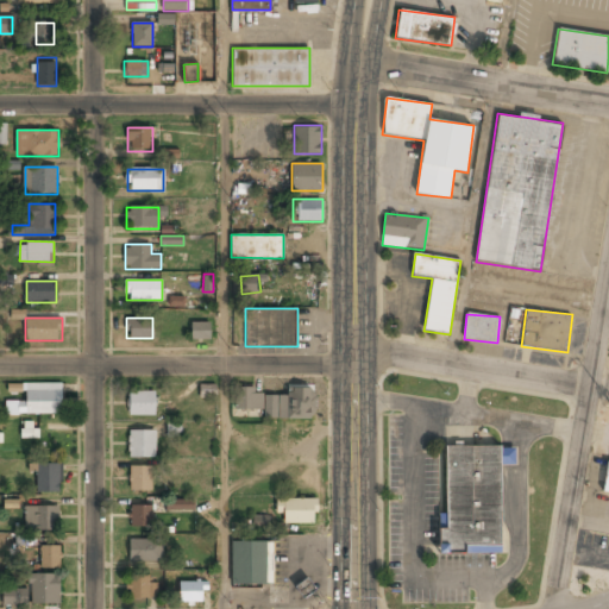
[(192,338),(211,338),(211,321),(192,321),(192,338)]
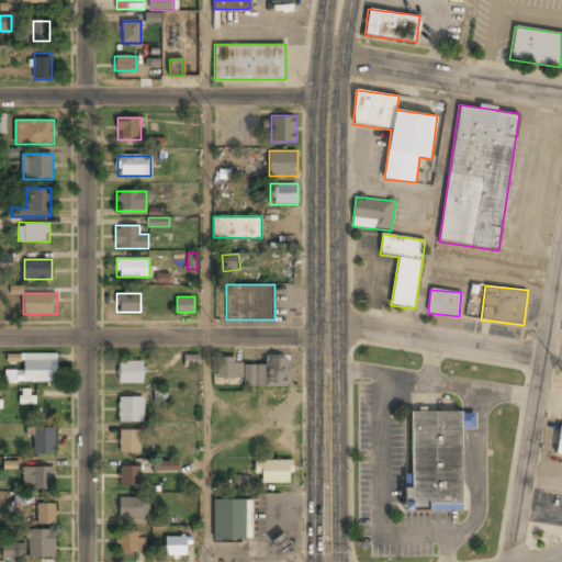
[(57,382),(57,353),(9,353),(9,382),(57,382)]
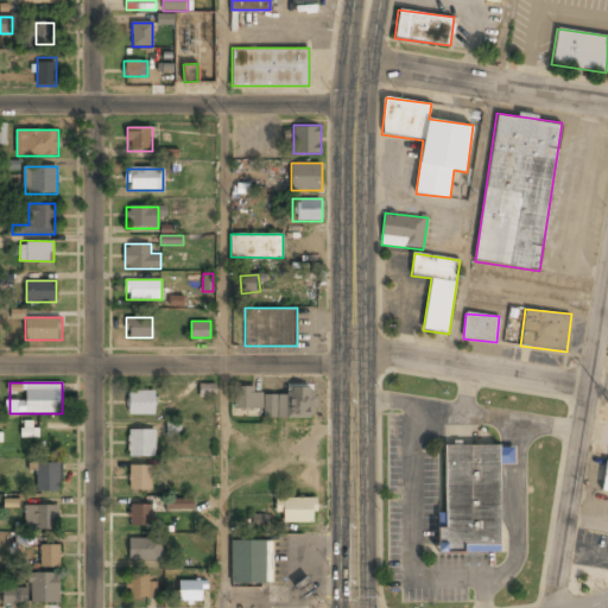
[(200,397),(215,397),(215,384),(200,384),(200,397)]
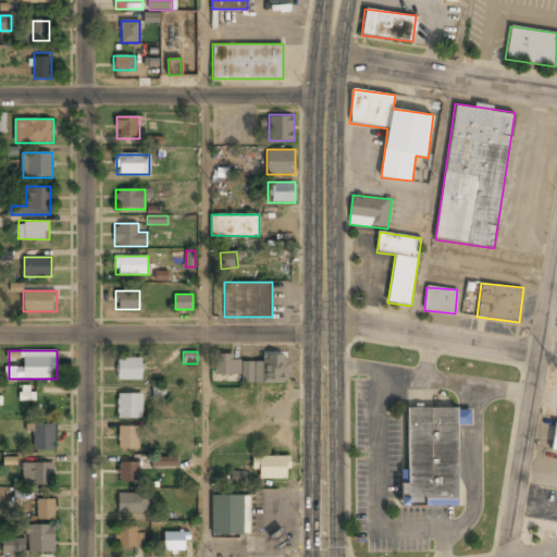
[(262,361),(256,361),(256,382),(288,382),(288,354),(262,354),(262,361)]
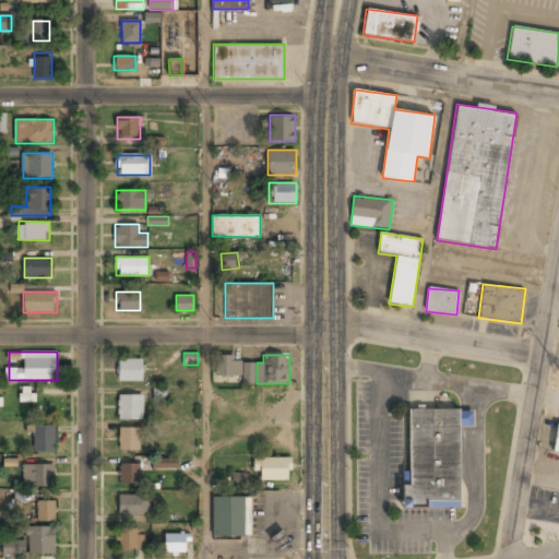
[(216,356),(215,376),(240,377),(241,357),(216,356)]
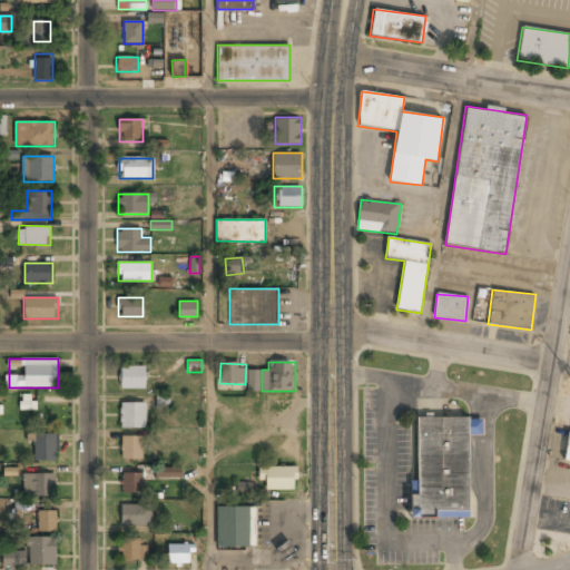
[(120,389),(145,389),(145,365),(120,365),(120,389)]
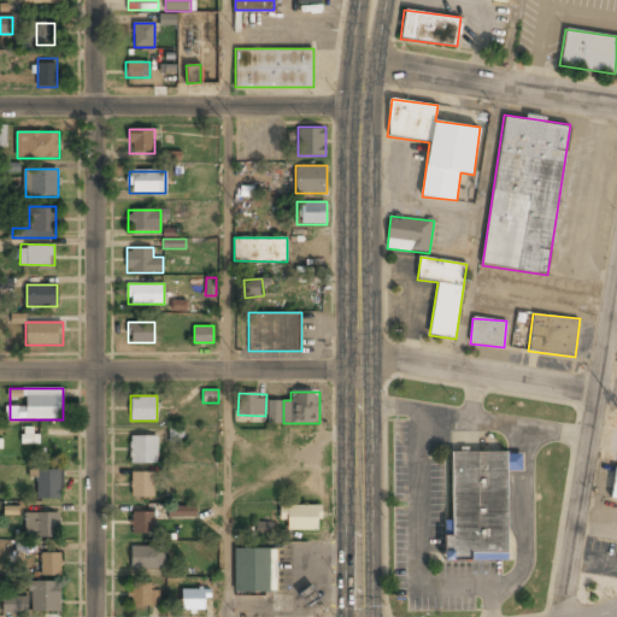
[(183,427),(169,427),(169,442),(183,442),(183,427)]
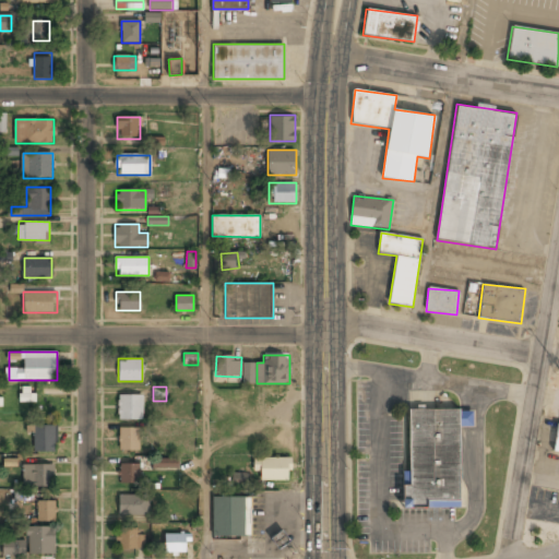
[(142,394),(119,394),(119,419),(142,419),(142,394)]
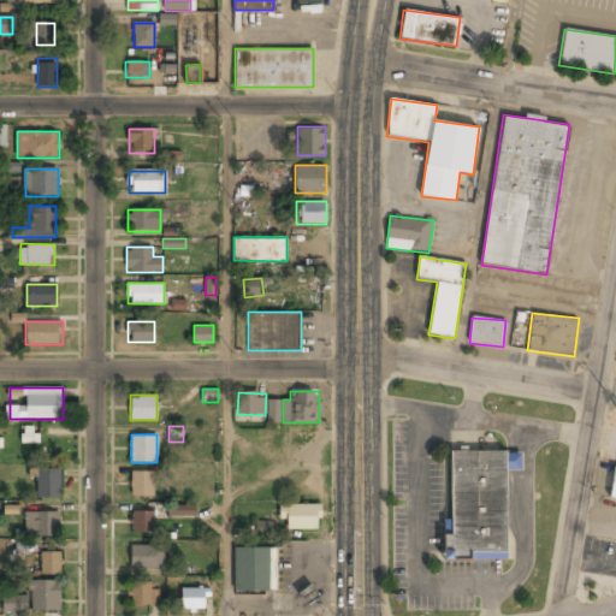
[(456,452),(510,451),(514,557),(458,560),(456,452)]
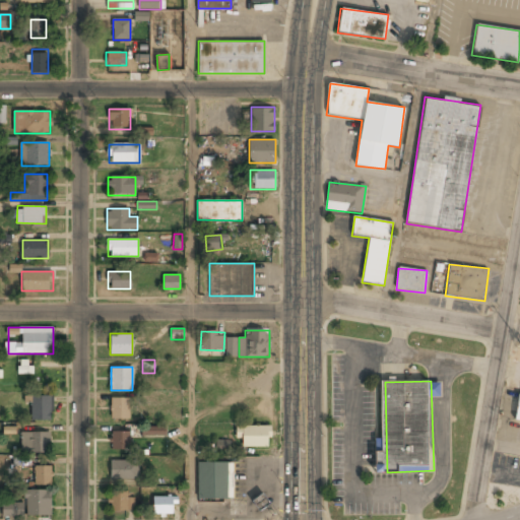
[(52,420),(52,395),(30,395),(30,420),(52,420)]
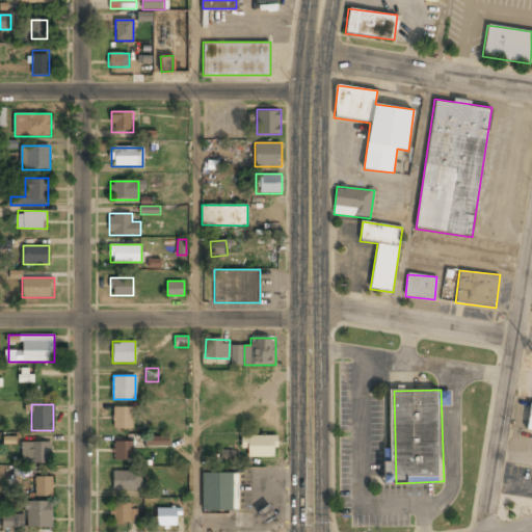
[(113,406),(113,429),(133,429),(133,406),(113,406)]
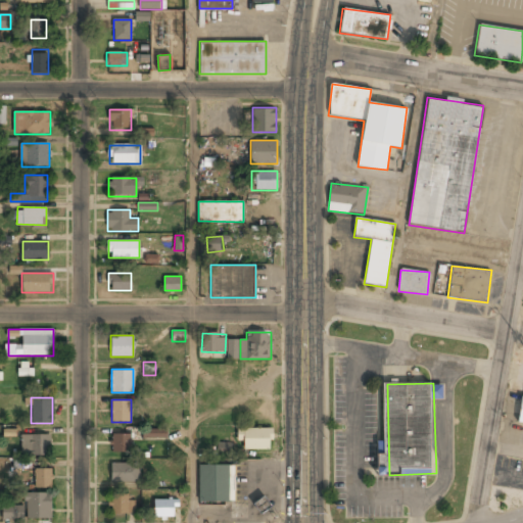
[(240,428),(240,449),(273,449),(273,428),(240,428)]
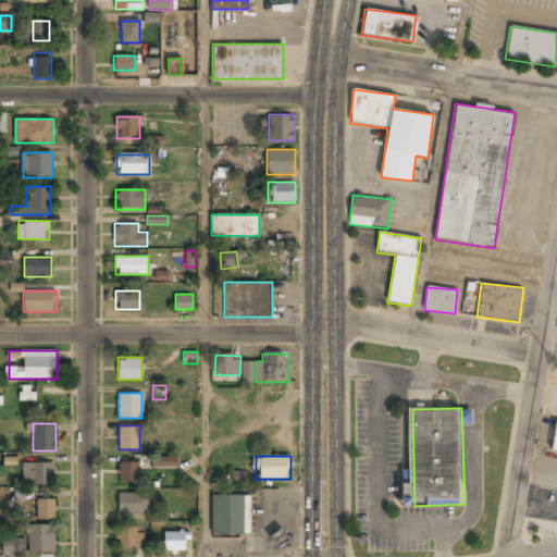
[(17,457),(2,457),(3,467),(17,466),(17,457)]
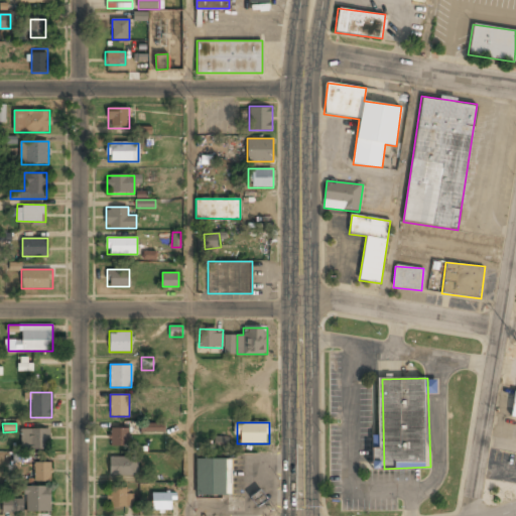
[(164,423),(140,423),(140,432),(164,432),(164,423)]
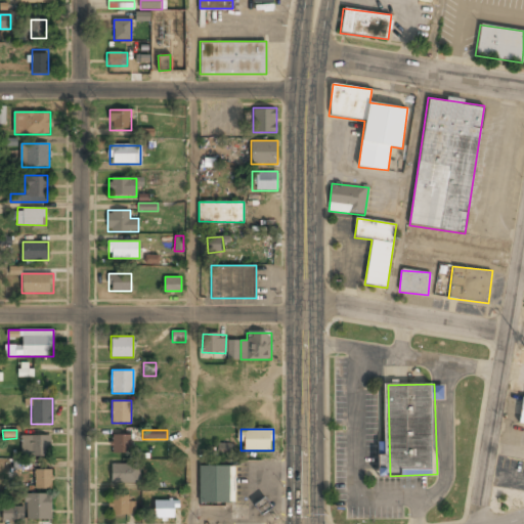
[(131,435),(112,435),(112,453),(131,453),(131,435)]
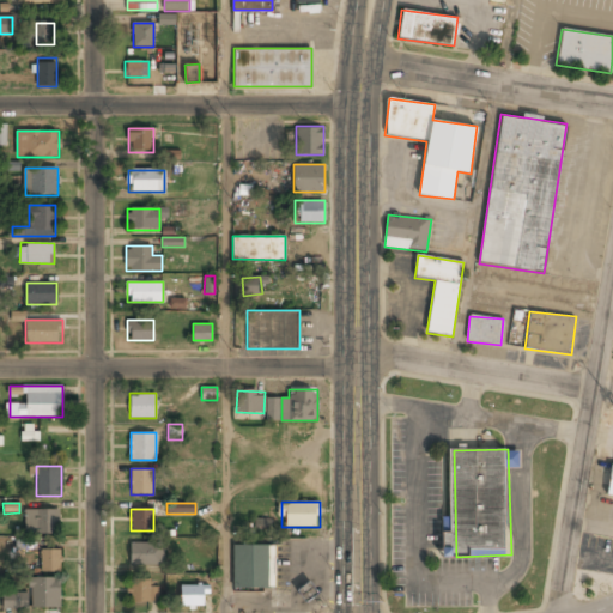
[(25,510),(25,534),(59,534),(59,510),(25,510)]
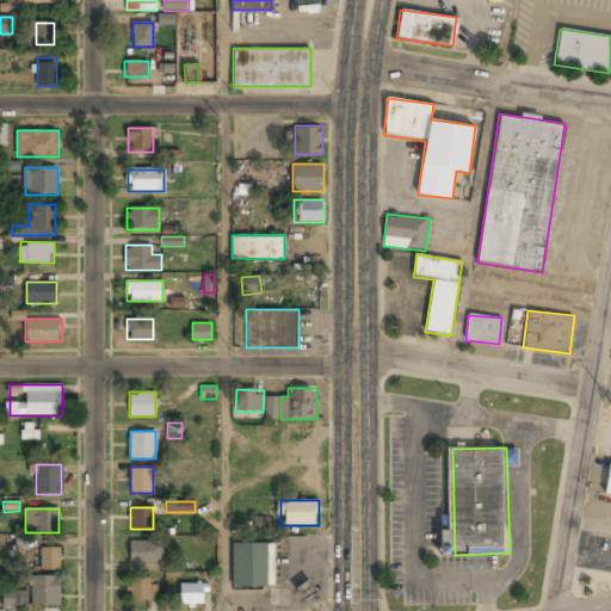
[(252,531),(270,531),(270,517),(253,517),(252,531)]
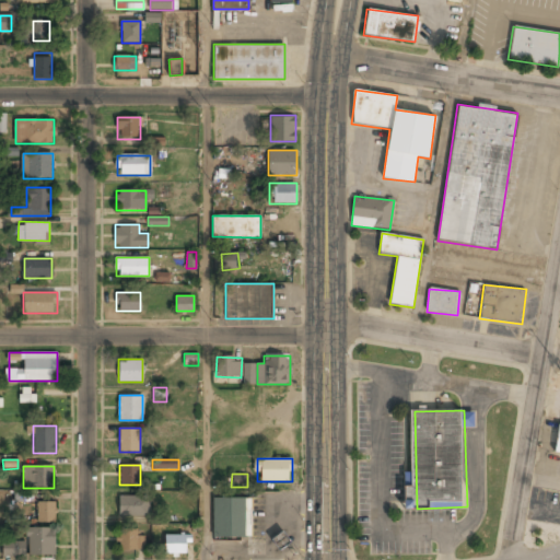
[(150,497),(119,497),(119,517),(150,517),(150,497)]
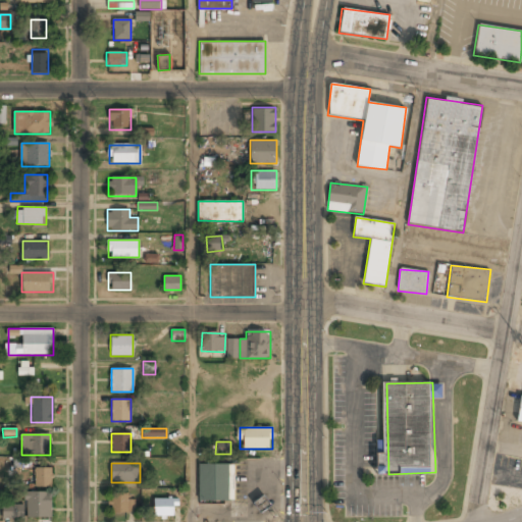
[(198,502),(229,502),(229,464),(198,464),(198,502)]
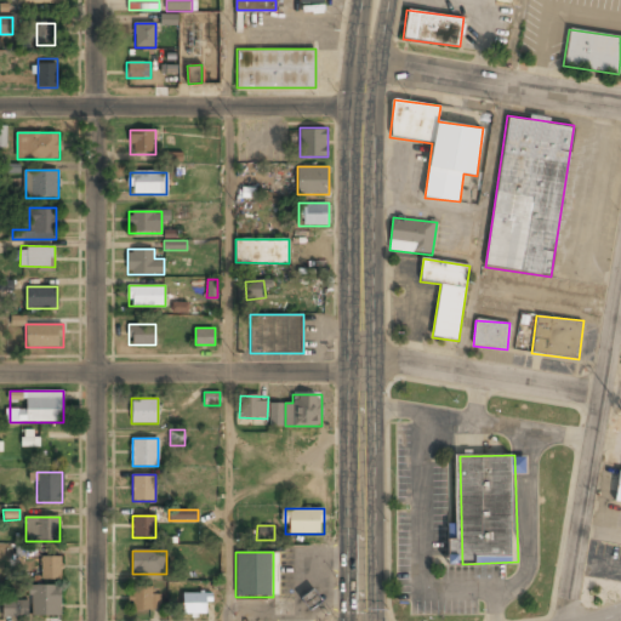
[(62,557),(41,557),(41,580),(62,580),(62,557)]
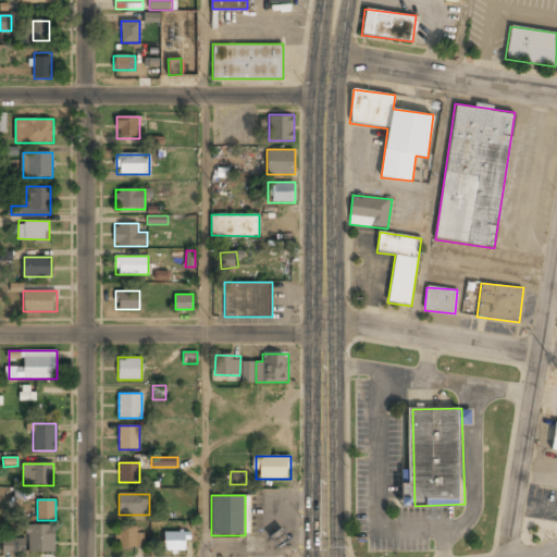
[(56,524),(28,524),(28,553),(56,553),(56,524)]
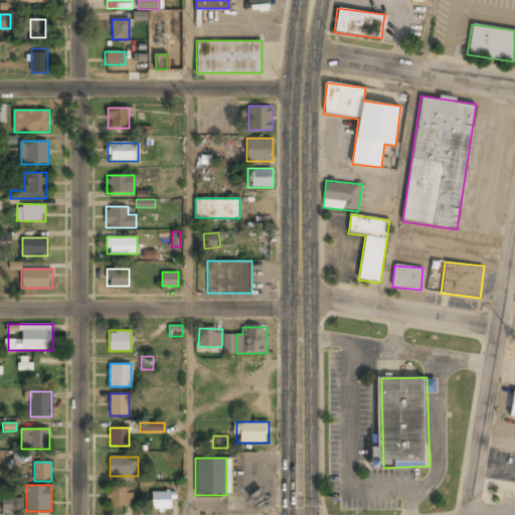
[(108,506),(134,506),(134,489),(108,489),(108,506)]
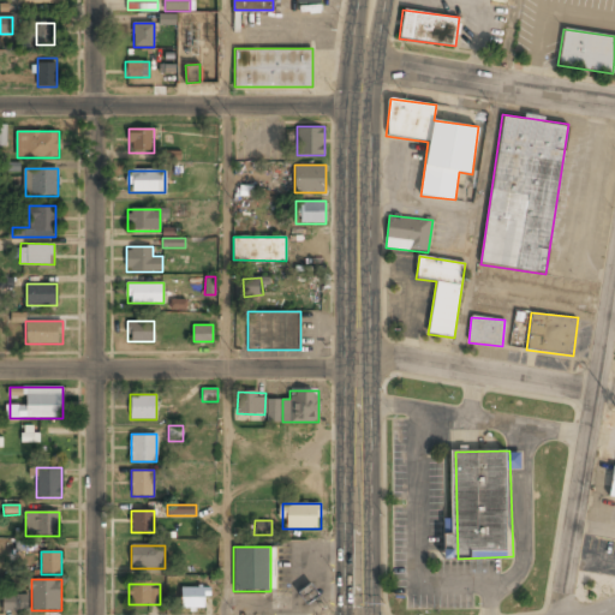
[(315,587),(304,586),(303,597),(314,598),(315,587)]
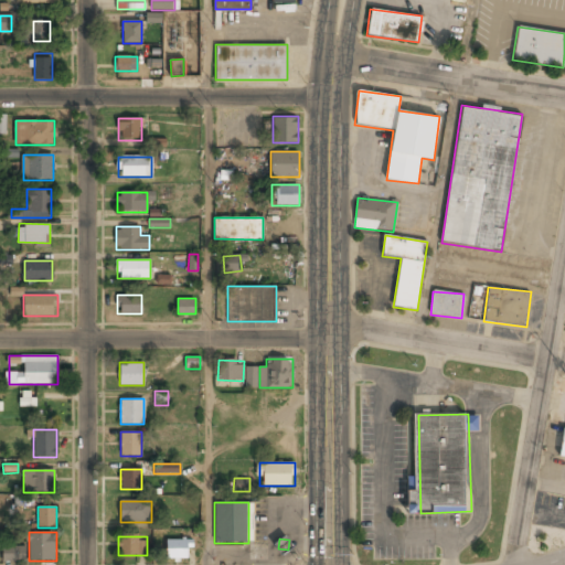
[(167,540),(167,560),(191,560),(191,540),(167,540)]
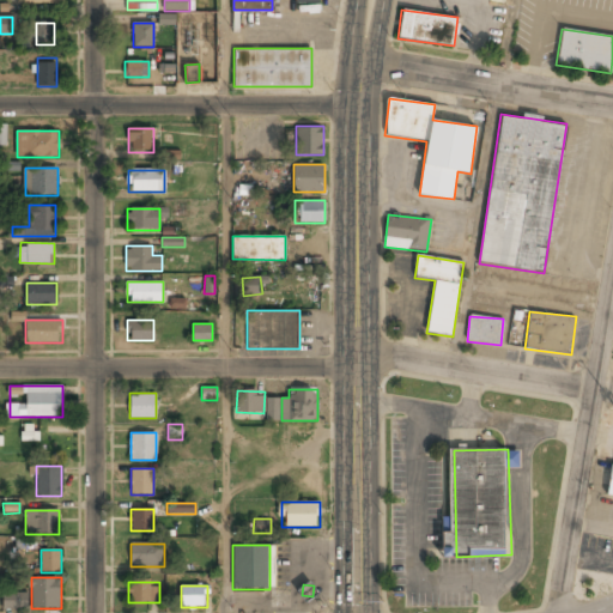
[(2,608),(28,608),(28,593),(2,593),(2,608)]
